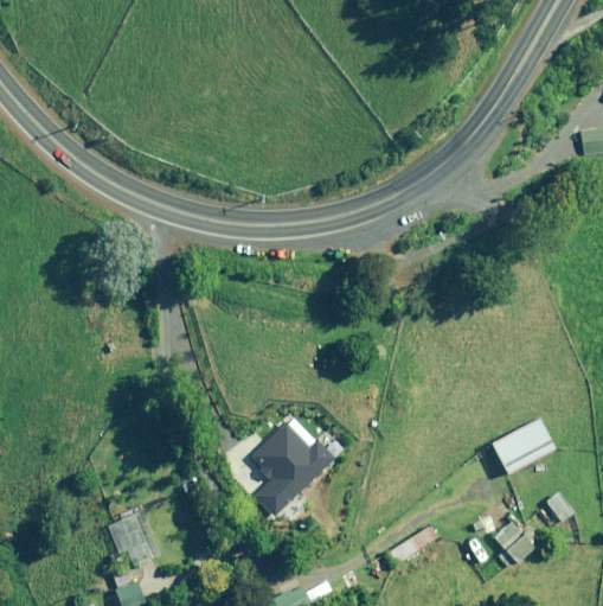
[(602,126),(579,129),(582,155),(602,152),(602,126)]
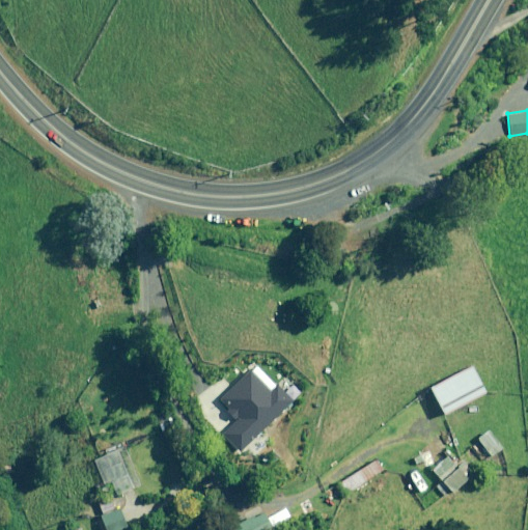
[(219,431),(238,454),(295,400),(256,360),(220,395),(228,405),(222,411),(231,420),(219,431)]
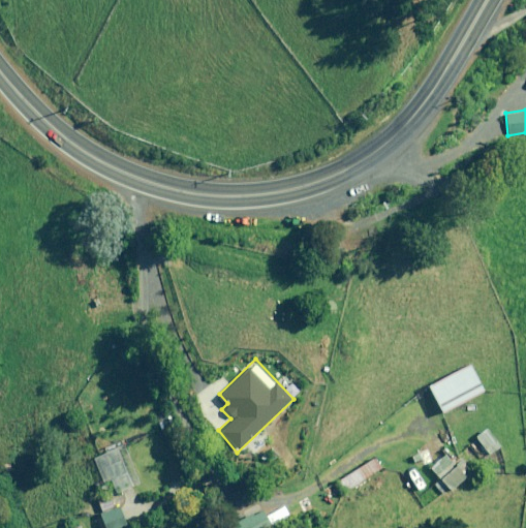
[(470,363),(427,383),(442,414),(486,393),(470,363)]
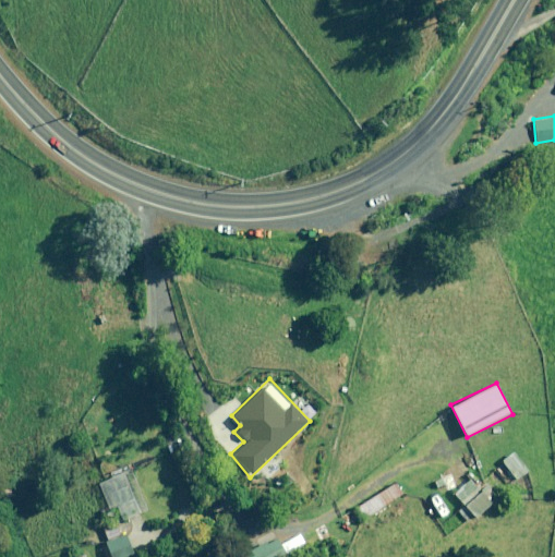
[(515,449),(502,460),(517,480),(530,469),(515,449)]
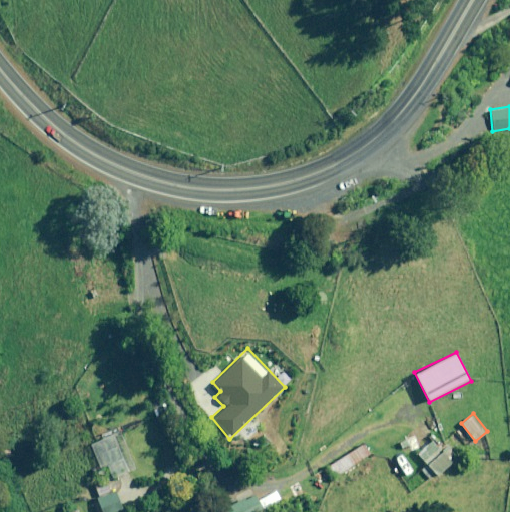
[(113,434),(90,446),(101,467),(105,465),(111,477),(130,469),(113,434)]
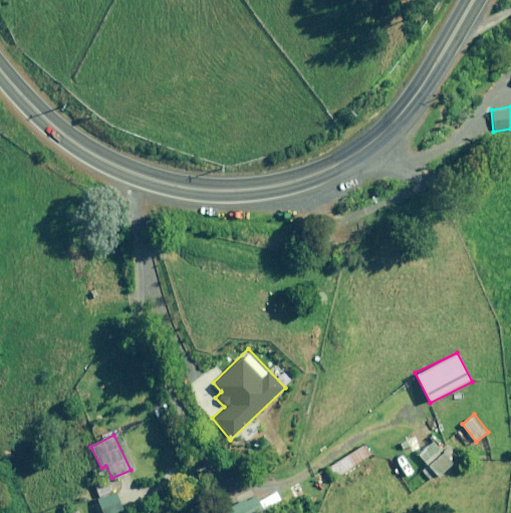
[(420,456),(426,464),(421,469),(432,480),(434,477),(436,479),(451,464),(455,467),(461,461),(446,445),(442,449),(435,441),(420,456)]
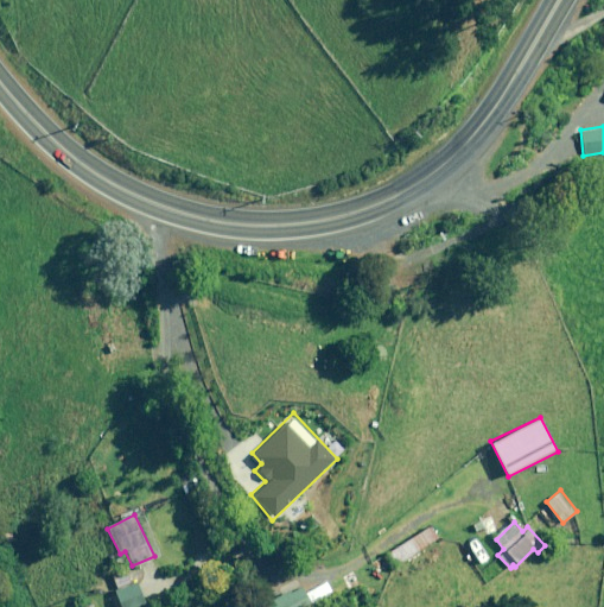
[(431,524),(386,554),(394,567),(439,537),(431,524)]
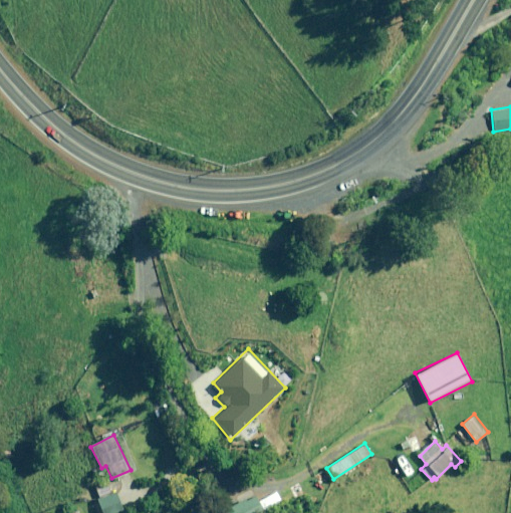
[(95,485),(99,496),(96,497),(101,512),(111,512),(122,509),(115,490),(110,492),(107,481),(95,485)]
